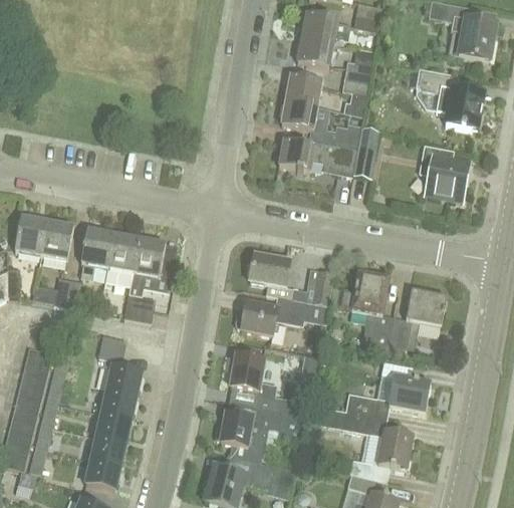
[(489,62),(496,25),(469,20),(471,8),(431,1),(428,18),(452,22),(450,32),(454,33),(450,55),(489,62)]
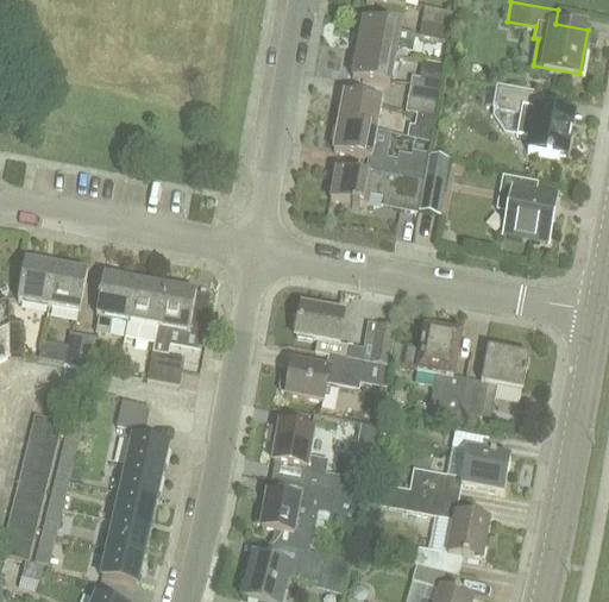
[(421,19),(451,24),(453,11),(424,5),(421,19)]
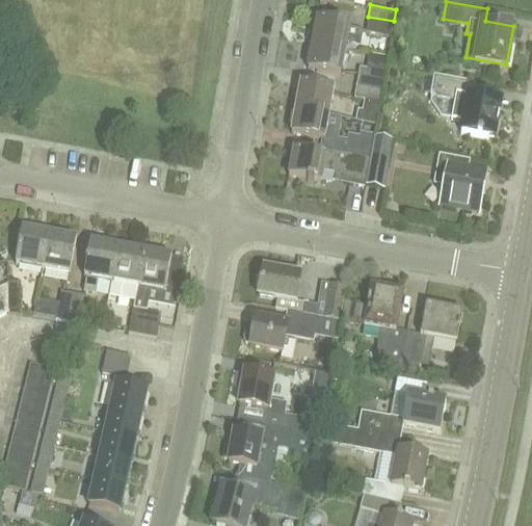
[(345,46),(347,34),(361,36),(362,27),(349,25),(349,21),(317,15),(313,40),(345,46)]
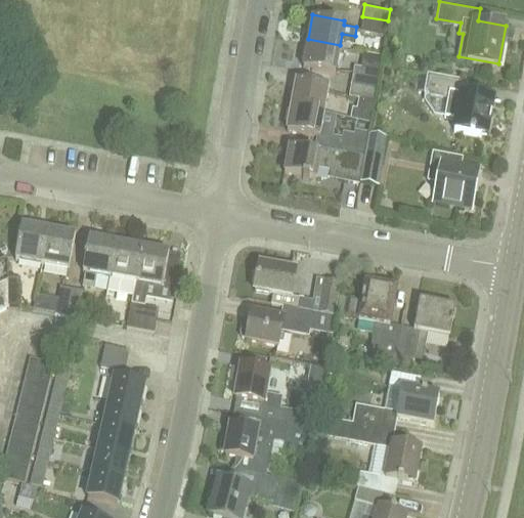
[(388,20),(362,16),(360,28),(386,33),(388,20)]
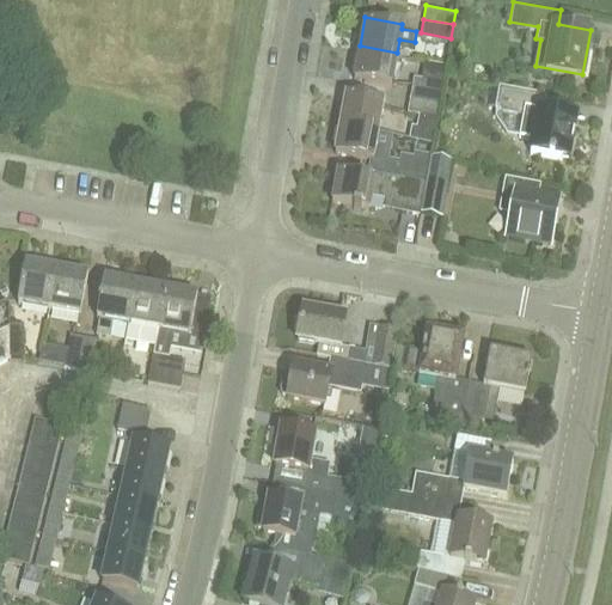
[(392,81),(397,53),(360,46),(355,75),(392,81)]
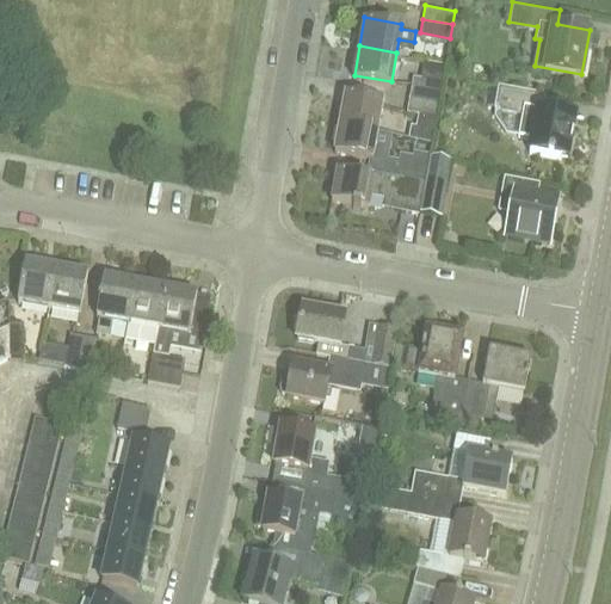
[(409,94),(439,100),(443,80),(413,74),(409,94)]
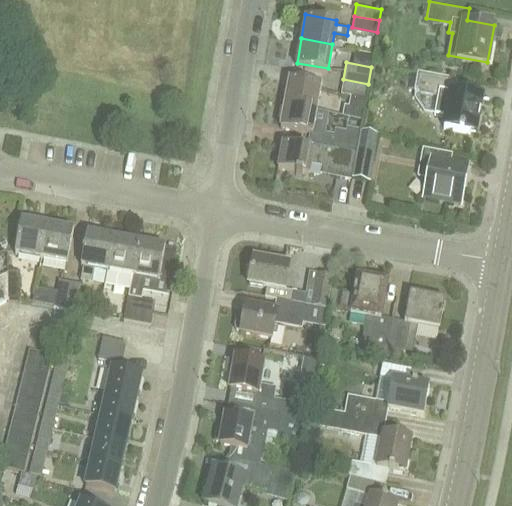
[(475,131),(481,94),(454,89),(457,76),(417,68),(414,88),(437,92),(434,111),(445,113),(443,125),(475,131)]
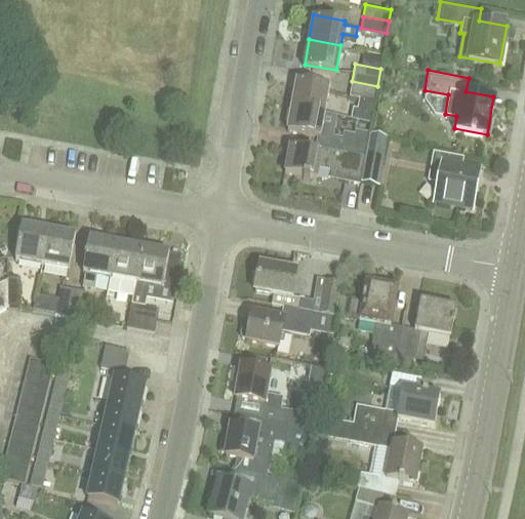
[(325,110),(330,84),(296,78),(292,103),(325,110)]
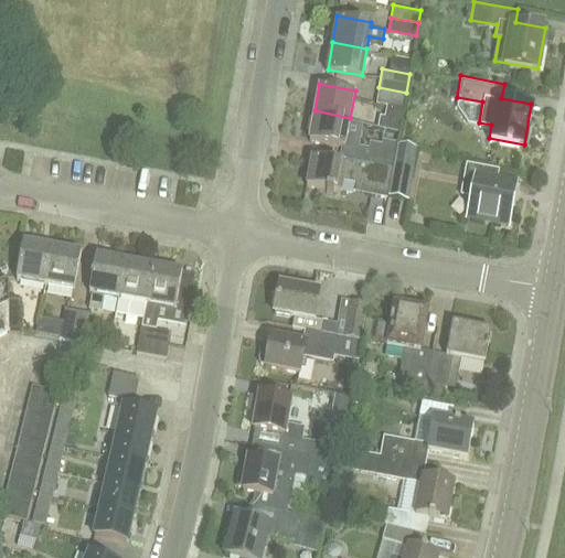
[(400,129),(406,93),(379,87),(376,100),(386,103),(384,115),(380,114),(377,126),(400,129)]
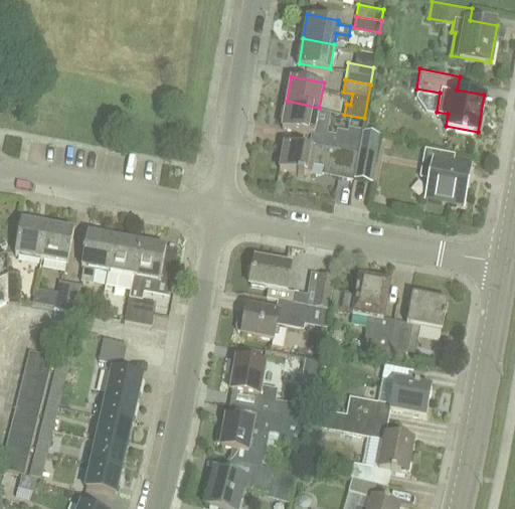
[(314,132),(319,108),(287,101),(282,126),(314,132)]
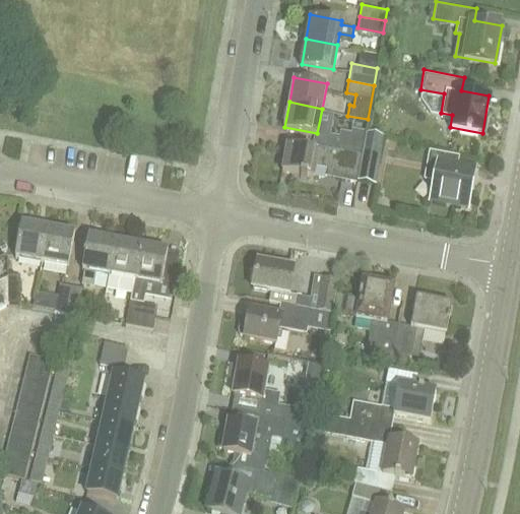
[(337,145),(363,150),(367,130),(352,127),(351,130),(340,128),(337,145)]
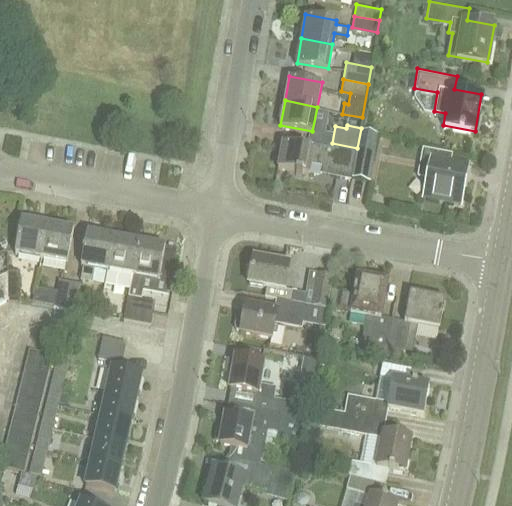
[(376,130),(361,128),(356,154),(372,157),(376,130)]
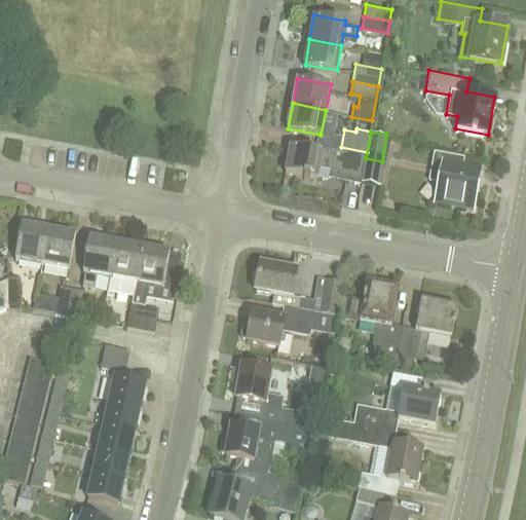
[(350,179),(362,181),(367,152),(341,147),(322,144),(321,150),(290,144),(286,170),(317,176),(320,164),(351,170),(350,179)]
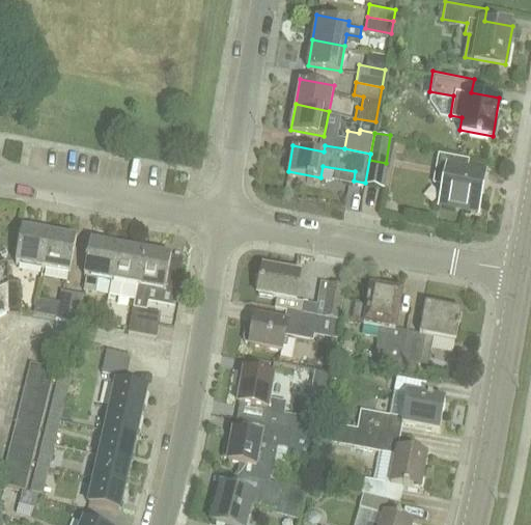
[(477,209),(484,169),(466,166),(468,158),(438,152),(432,180),(443,182),(439,201),(477,209)]
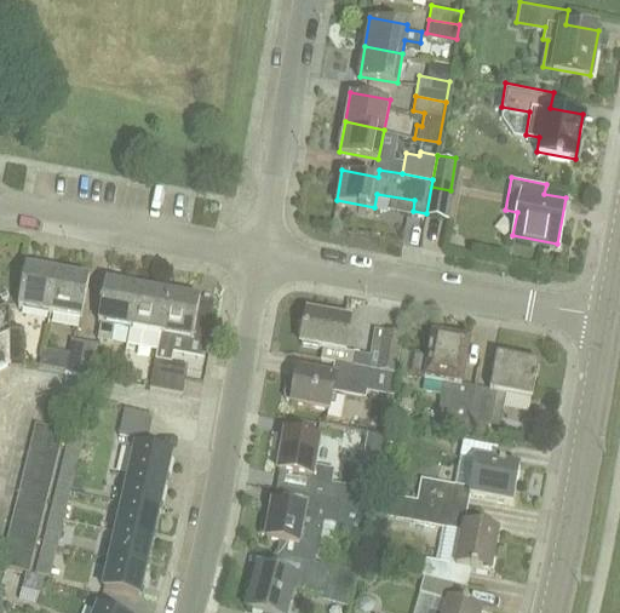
[(49,309),(57,268),(24,262),(17,303),(49,309)]
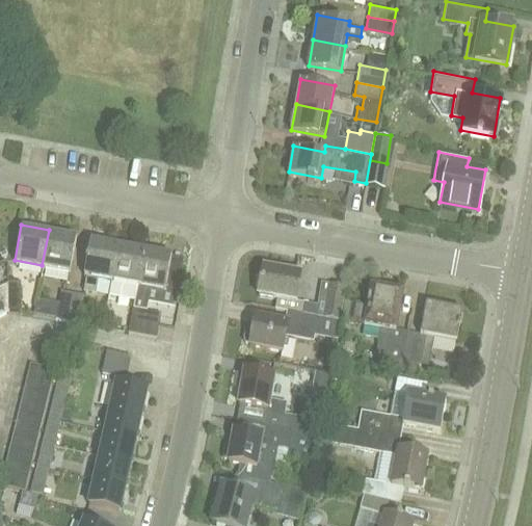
[(70,269),(76,235),(49,230),(42,265),(70,269)]
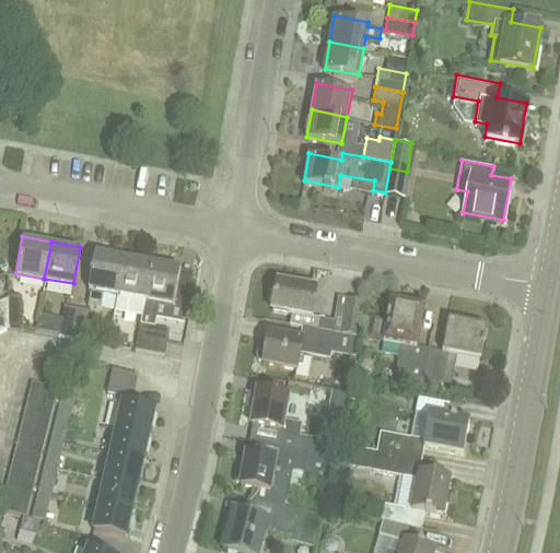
[(117,292),(124,255),(95,249),(89,286),(91,287),(88,302),(101,305),(104,290),(117,292)]
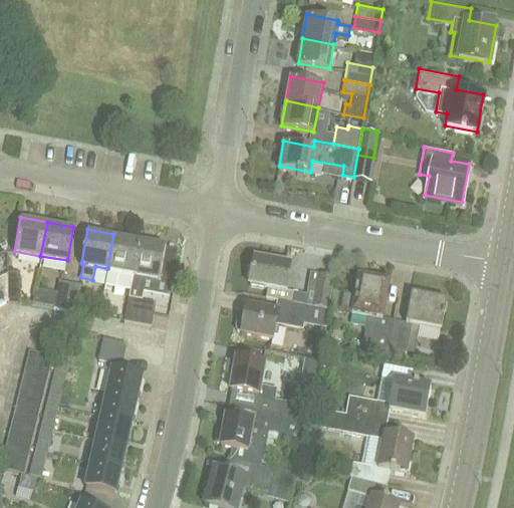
[(134,273),(140,238),(113,234),(107,268),(133,272),(134,273)]
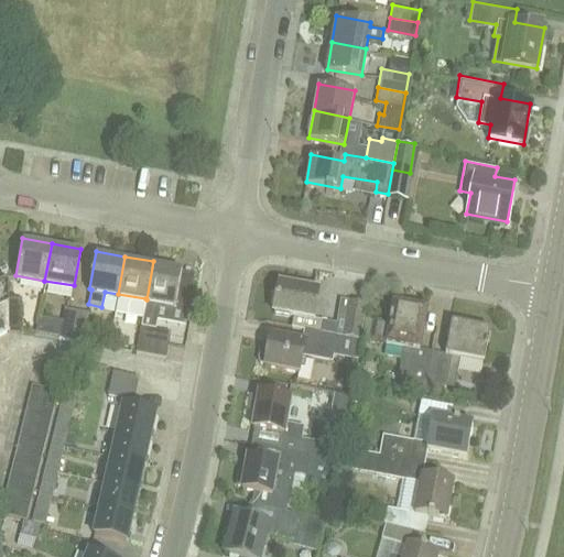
[(188,306),(192,286),(179,284),(182,266),(153,261),(147,299),(145,298),(141,321),(156,325),(161,302),(188,306)]
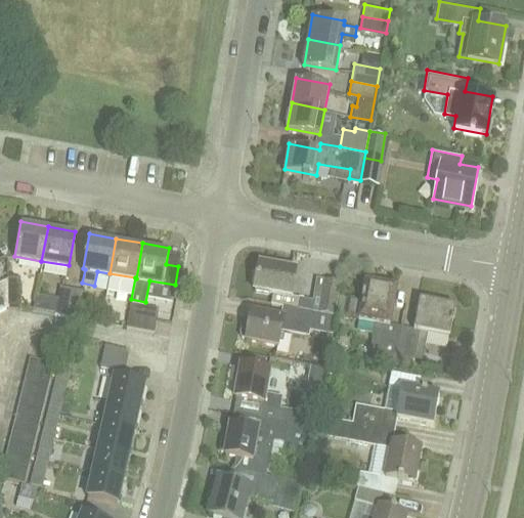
[(291,293),(295,267),(259,261),(254,287),(272,290),(270,301),(281,303),(300,306),(302,295),(291,293)]
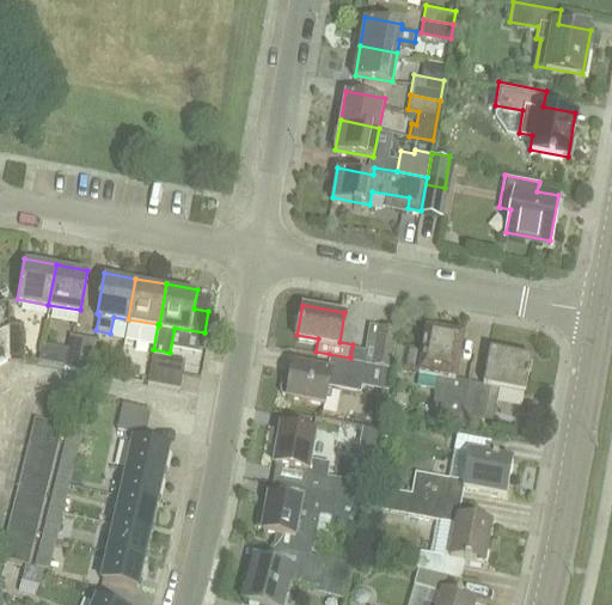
[(8,323),(8,353),(23,354),(25,322),(8,321),(8,323)]
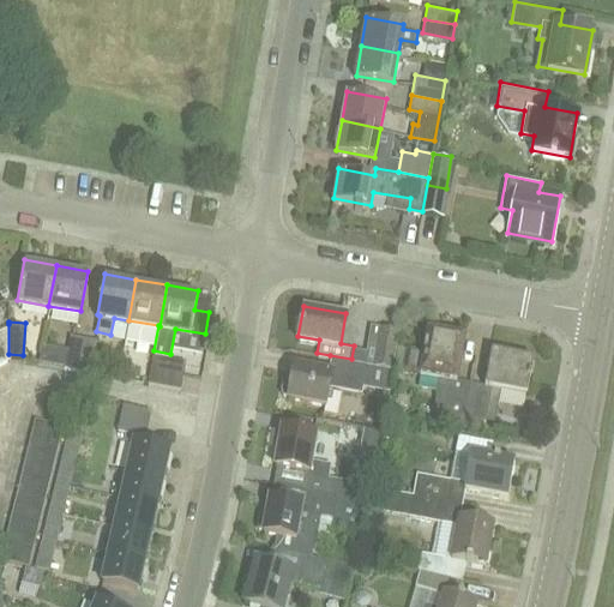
[(375,349),(354,346),(351,359),(390,366),(397,328),(380,324),(375,349)]
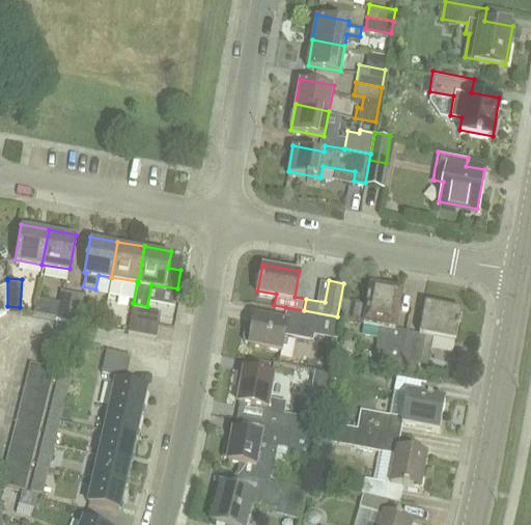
[(395,325),(401,288),(370,282),(366,300),(352,297),(348,318),(380,323),(374,349),(380,354),(378,364),(399,368),(407,327),(395,325)]
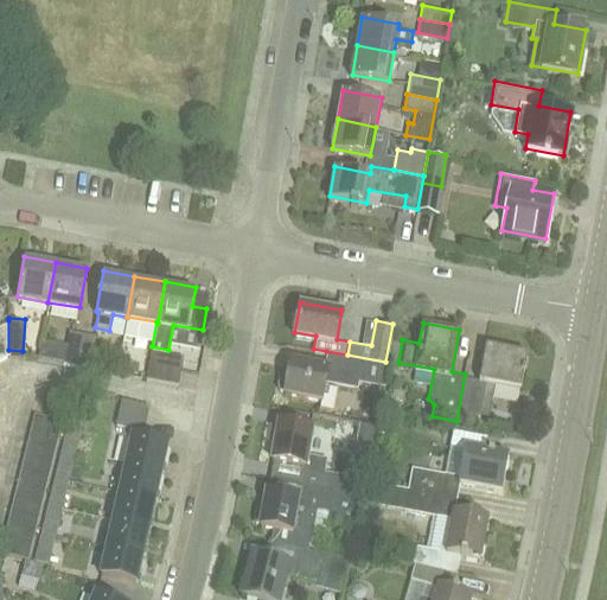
[(64,359),(78,362),(84,331),(70,327),(64,359)]
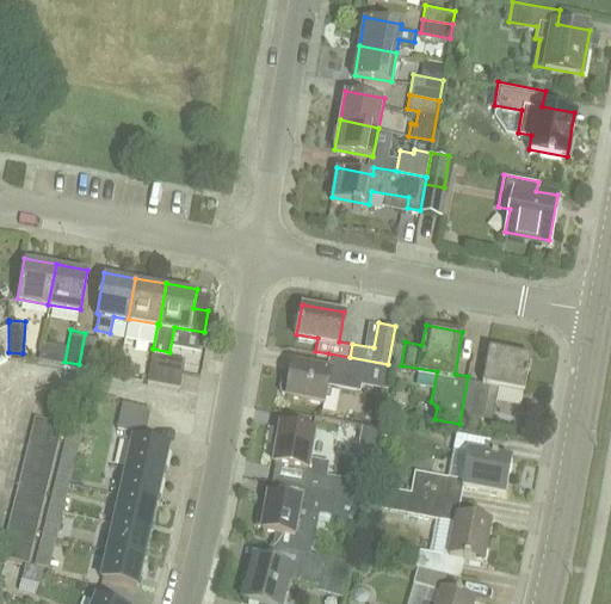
[(99,336),(85,333),(79,364),(93,367),(99,336)]
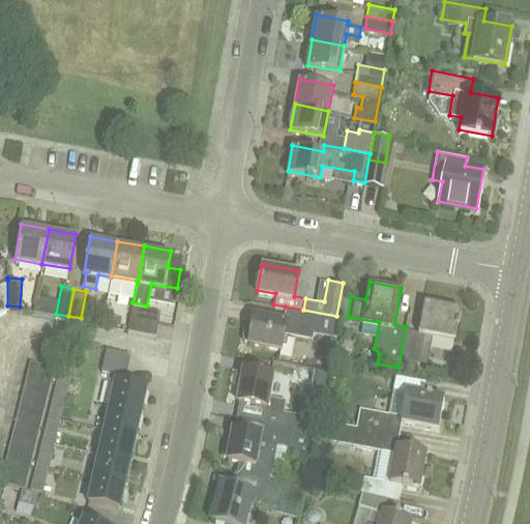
[(454,338),(461,307),(423,299),(418,329),(406,326),(399,368),(417,371),(424,331),(454,338)]
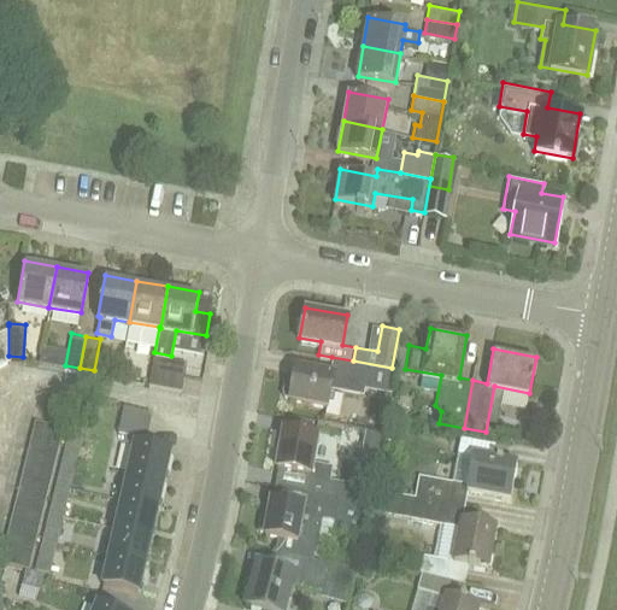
[(154,352),(152,367),(184,373),(187,358),(171,356),(154,352)]
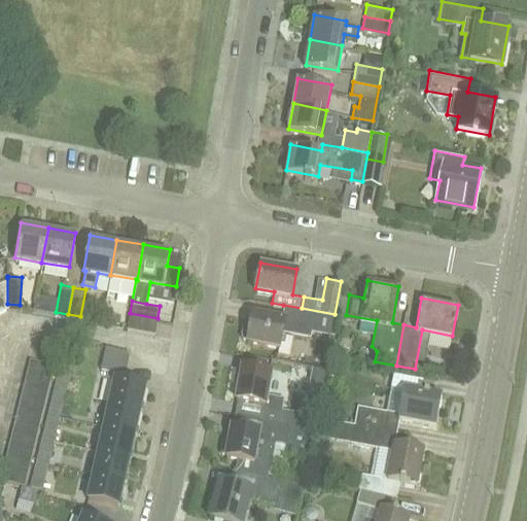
[(282,328),(310,334),(311,330),(334,333),(337,315),(335,314),(302,308),(283,305),(281,316),(251,311),(249,322),(246,322),(243,324),(241,334),(243,336),(246,337),(246,339),(279,345),(282,328)]
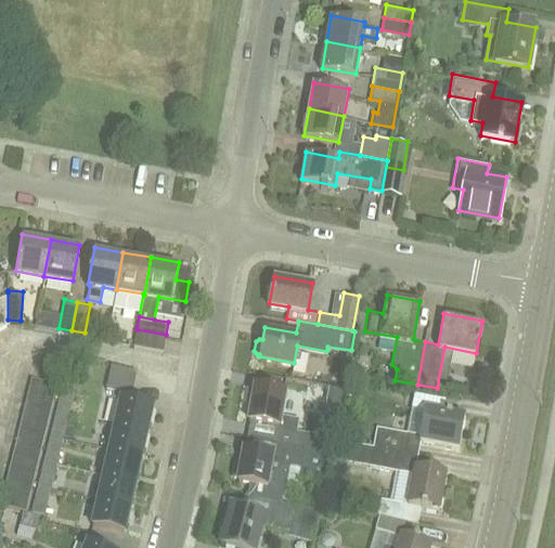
[(164,348),(166,335),(137,329),(134,342),(164,348)]
